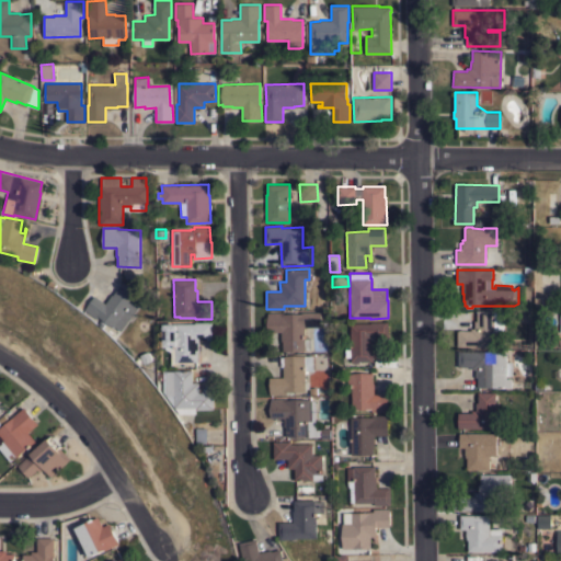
[(105,304),(112,295),(113,295),(118,287),(140,304),(119,332),(99,317),(96,319),(84,310),(94,296),(105,304)]
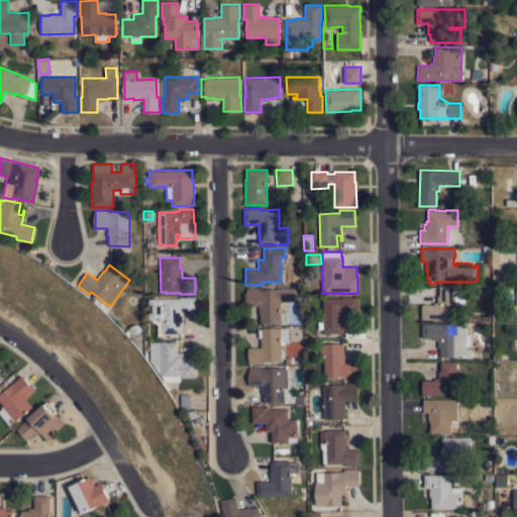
[(493,281),(492,273),(500,273),(500,281),(493,281)]
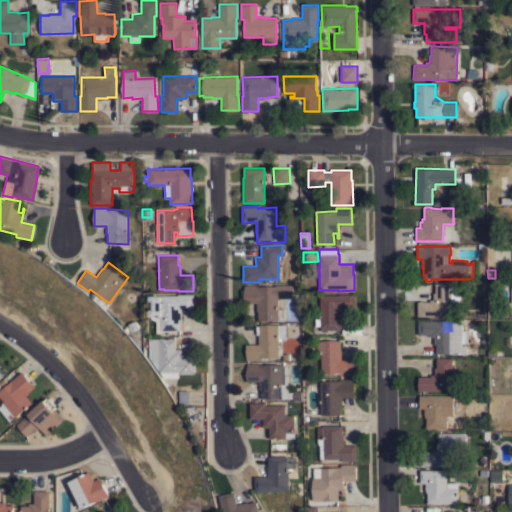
[(460,284),(460,301),(451,301),(451,317),(417,316),(417,302),(430,302),(430,300),(433,300),(433,293),(435,293),(435,283),(460,284)]
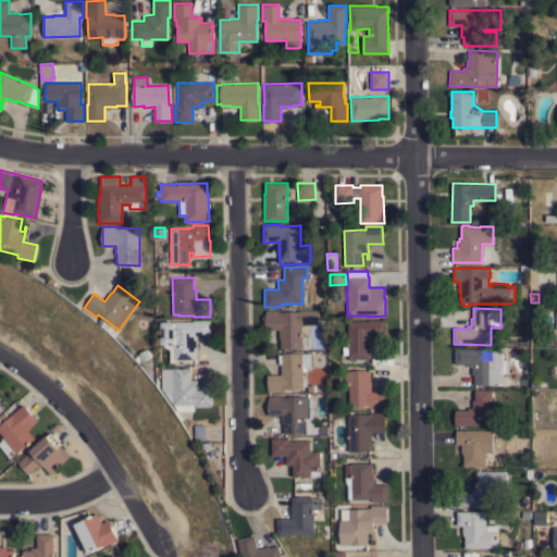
[(281,310),(281,312),(297,311),(297,310),(318,310),(318,324),(301,324),(302,336),(307,336),(308,347),(302,347),(302,348),(281,348),(281,338),(279,338),(279,330),(265,330),(265,310),(281,310)]
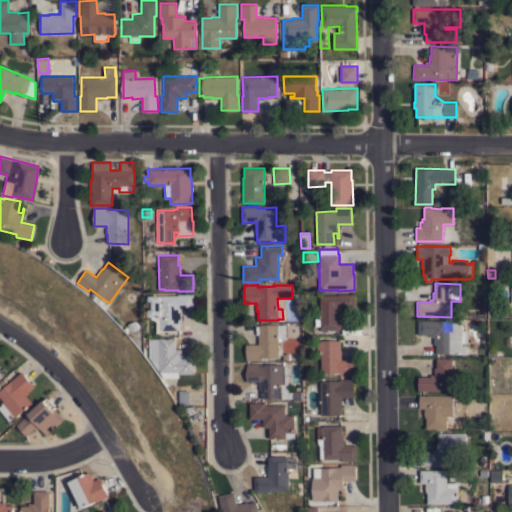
[(193,310),(180,310),(181,320),(179,320),(180,330),(159,330),(156,334),(156,321),(150,319),(150,317),(149,317),(149,296),(177,295),(193,294),(193,310)]
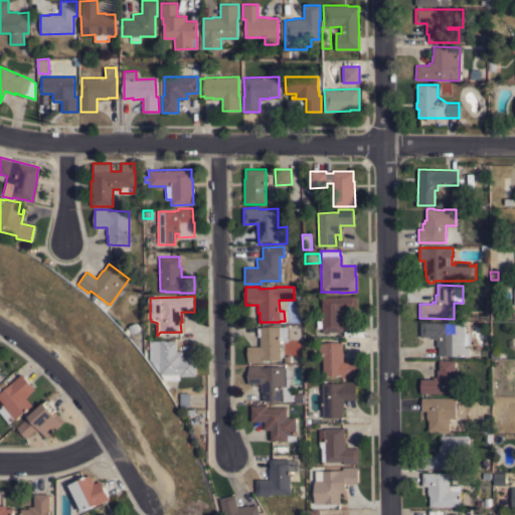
[(356,312),(343,312),(343,322),(342,322),(342,332),(330,332),(330,333),(322,333),(322,328),(316,328),(316,320),(322,320),(322,297),(340,297),(340,296),(356,296),(356,312)]
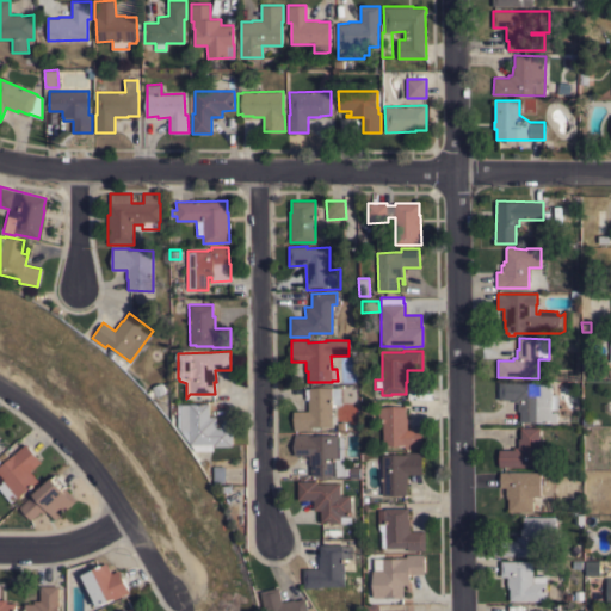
[(152,387),(161,382),(165,392),(155,395),(152,387)]
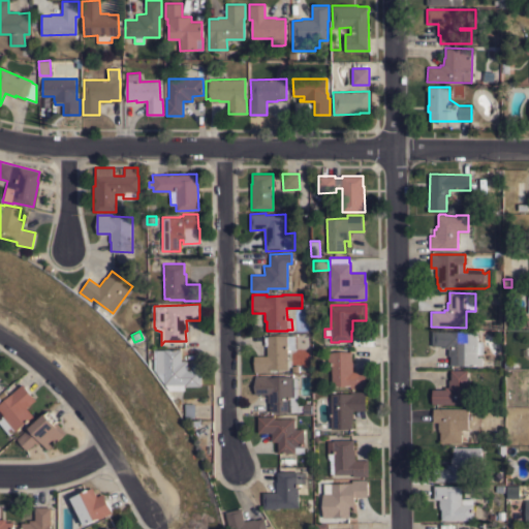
[(477,332),(477,341),(483,341),(483,354),(477,354),(477,356),(481,356),(481,366),(449,366),(449,355),(447,355),(447,348),(444,348),(444,346),(432,346),(432,332),(477,332)]
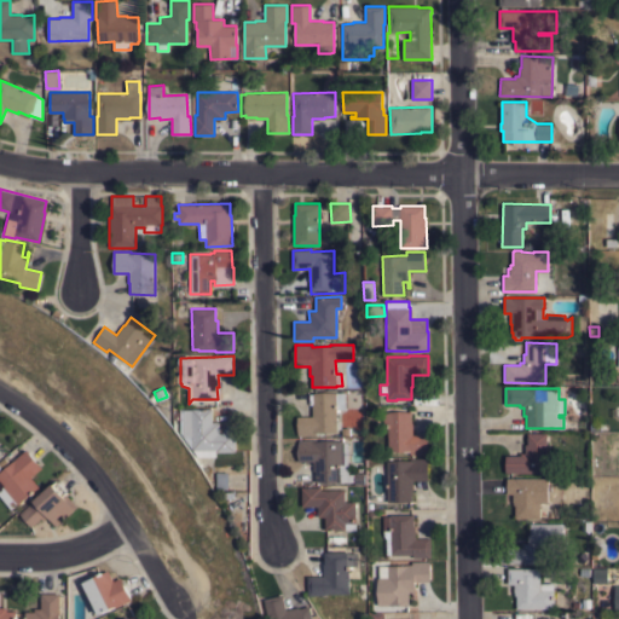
[(323,432),(323,434),(316,434),(316,435),(298,435),(296,416),(312,416),(312,404),(310,404),(310,393),(313,393),(345,392),(345,409),(336,409),(336,421),(340,421),(341,428),(336,428),(336,431),(323,432)]
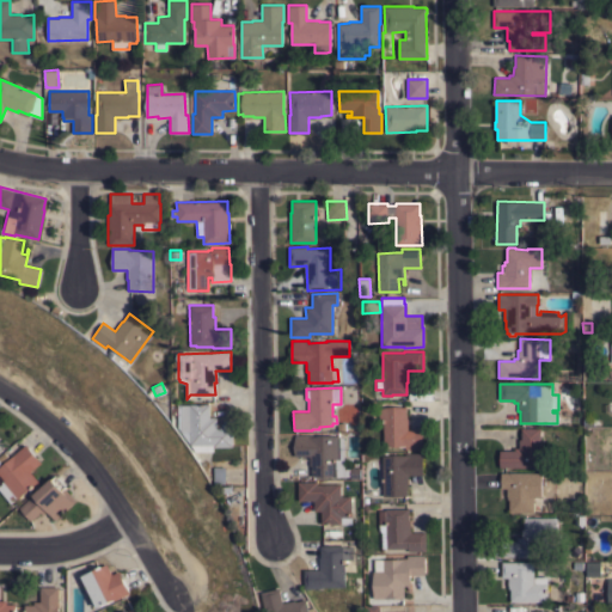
[(209,417),(216,416),(216,428),(232,427),(232,446),(213,447),(214,451),(195,451),(178,427),(178,404),(190,404),(209,404),(209,417)]
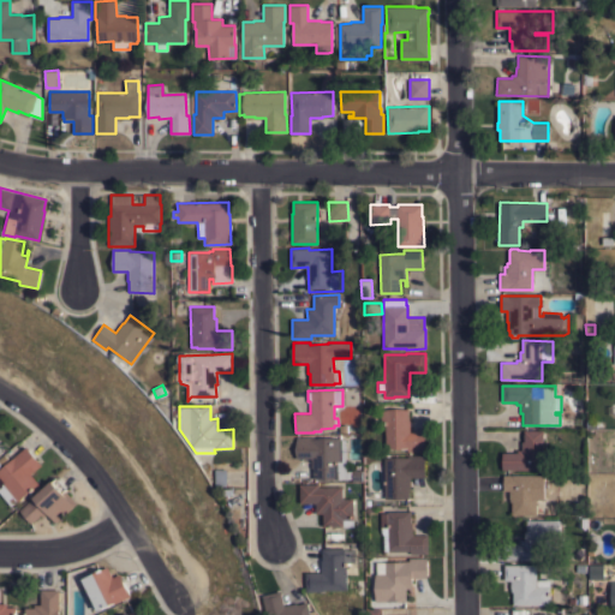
[(424,431),(425,452),(407,452),(406,447),(386,448),(384,421),(381,421),(381,410),(396,408),(408,408),(408,421),(410,421),(410,431),(424,431)]
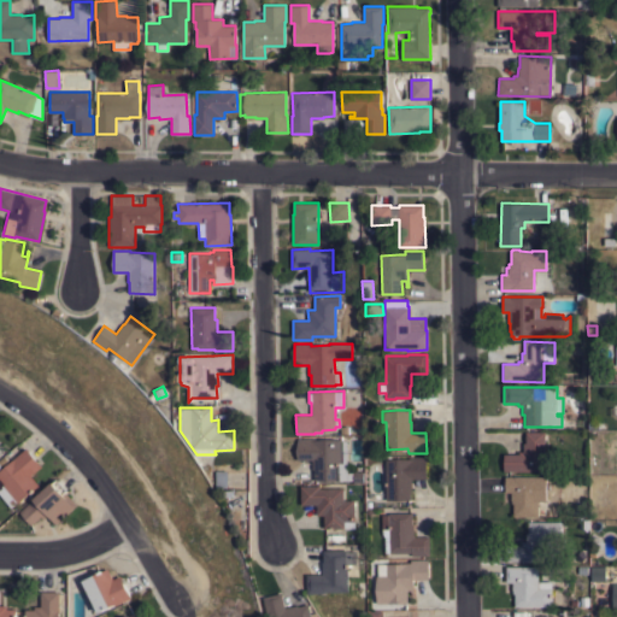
[(545,471),(504,471),(504,453),(519,453),(519,451),(523,451),(524,442),(526,442),(526,430),(545,432),(545,471)]
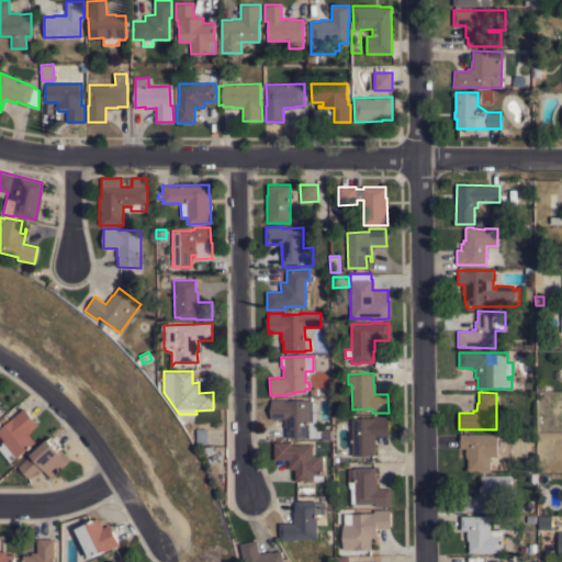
[(316,437),(287,437),(285,427),(284,427),(284,418),(271,418),(270,400),(287,398),(287,400),(311,400),(311,401),(316,401),(316,437)]
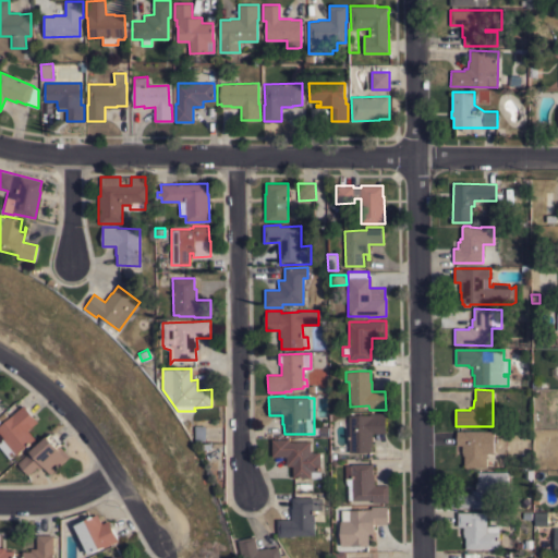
[(37,422),(27,429),(35,438),(16,455),(15,453),(14,455),(11,450),(7,453),(0,445),(0,440),(2,438),(0,435),(0,424),(23,404),(37,422)]
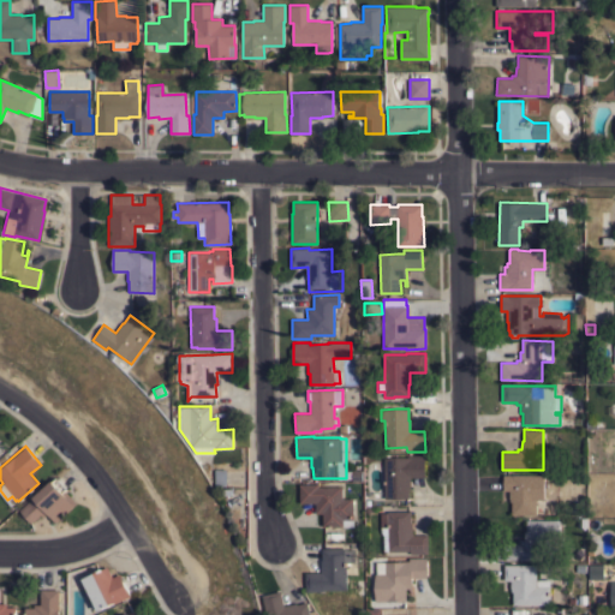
[(384,457),(405,457),(405,455),(424,455),(425,477),(411,477),(411,487),(408,487),(410,497),(384,499),(384,457)]
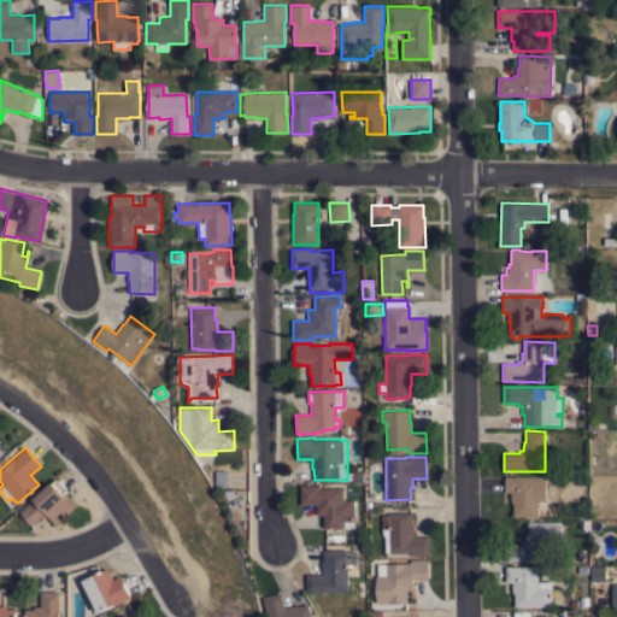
[(228,487),(216,487),(216,470),(227,470),(228,487)]
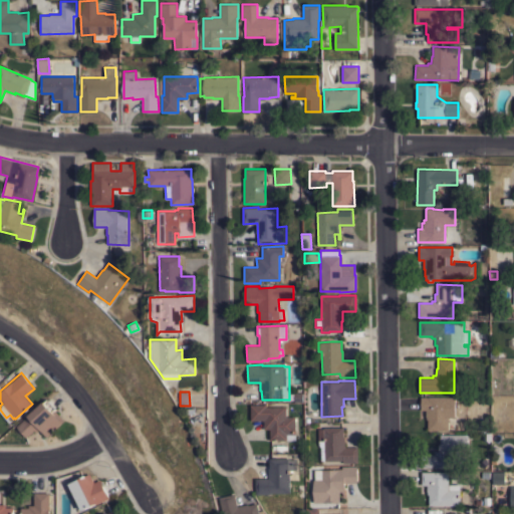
[(455,397),(455,417),(448,417),(448,430),(428,430),(428,419),(427,419),(427,417),(426,417),(426,410),(421,410),(421,397),(455,397)]
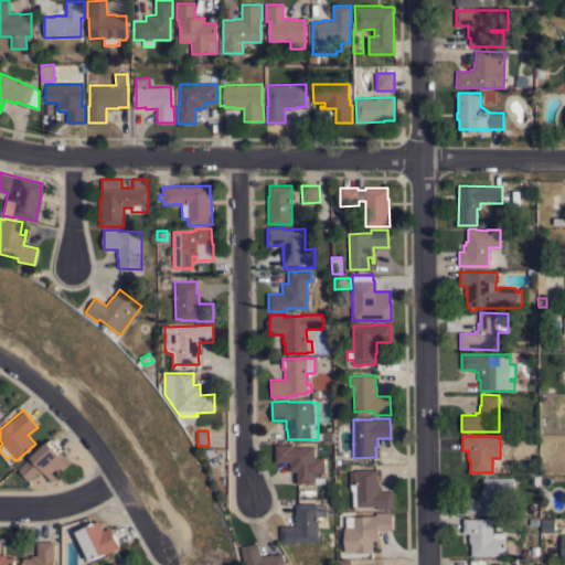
[(49,441),(52,438),(61,448),(60,449),(71,461),(51,480),(46,475),(48,475),(44,471),(40,475),(38,472),(30,480),(18,468),(49,441)]
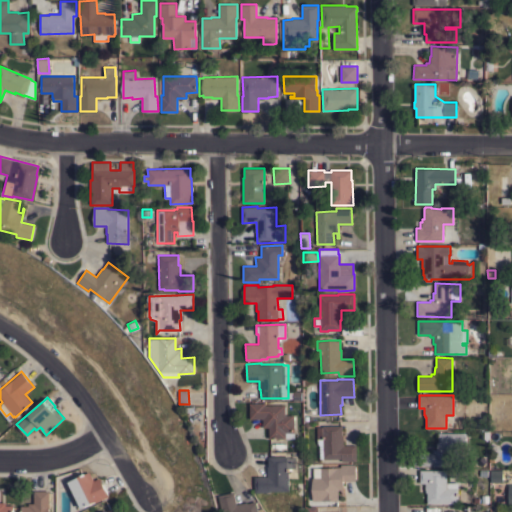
[(285,404),(285,415),(294,415),(294,438),(269,438),(269,427),(263,427),(263,418),(250,418),(250,403),(265,402),(265,405),(285,404)]
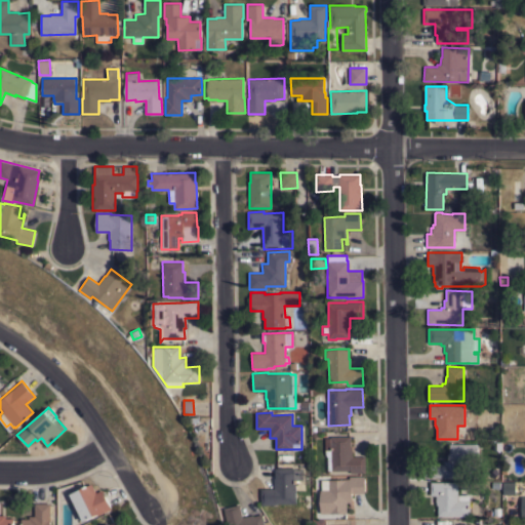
[(351,436),(351,446),(352,446),(352,456),(365,456),(365,473),(351,473),(351,471),(327,471),(327,456),(325,454),(325,438),(331,438),(331,436),(351,436)]
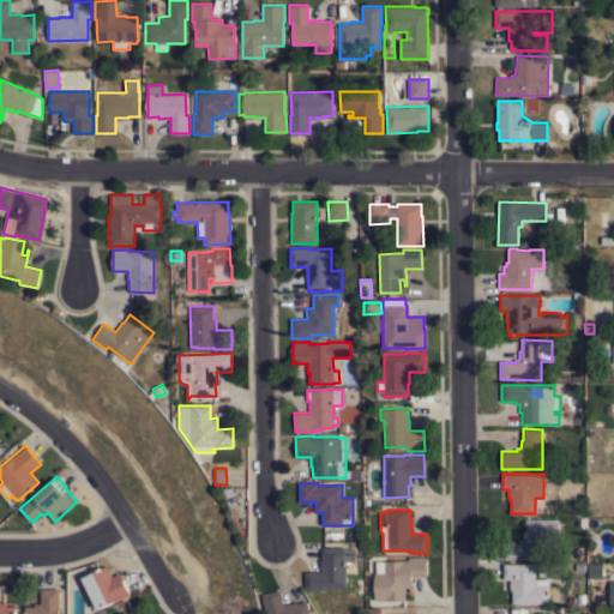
[(503,558),(503,542),(519,542),(519,539),(523,539),(524,530),(525,530),(525,519),(559,519),(559,542),(545,542),(545,559),(503,558)]
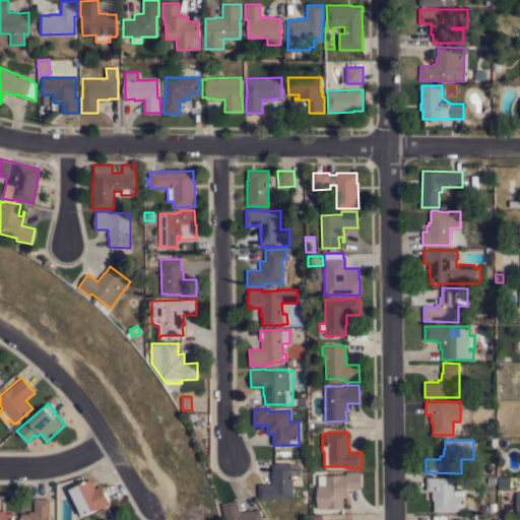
[(274,499),(274,500),(259,500),(259,483),(271,483),(271,473),(272,473),(272,463),(293,463),(293,464),(300,464),(300,474),(293,475),(294,498),(274,499)]
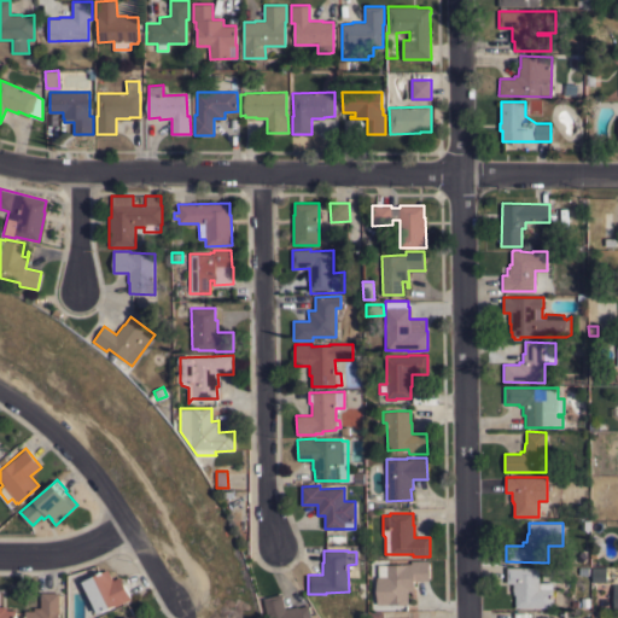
[(378,604),(377,576),(380,576),(379,565),(388,565),(388,564),(403,564),(403,563),(410,563),(410,560),(429,560),(430,581),(414,581),(414,596),(412,596),(412,590),(408,590),(408,604),(378,604)]
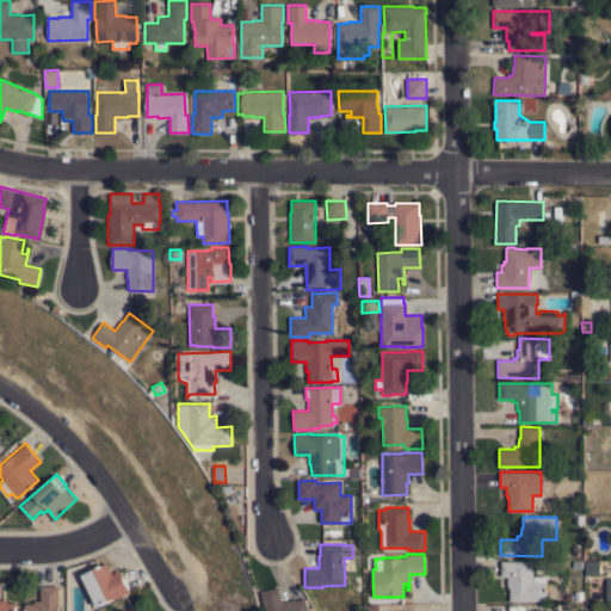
[(585,575),(585,561),(600,560),(600,575),(585,575)]
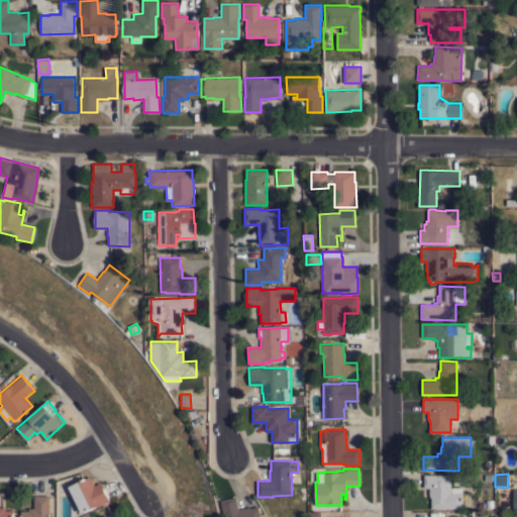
[(450,475),(450,476),(452,476),(452,479),(450,479),(450,487),(462,487),(461,508),(431,508),(431,497),(430,497),(430,494),(429,494),(429,488),(424,488),(424,475),(450,475)]
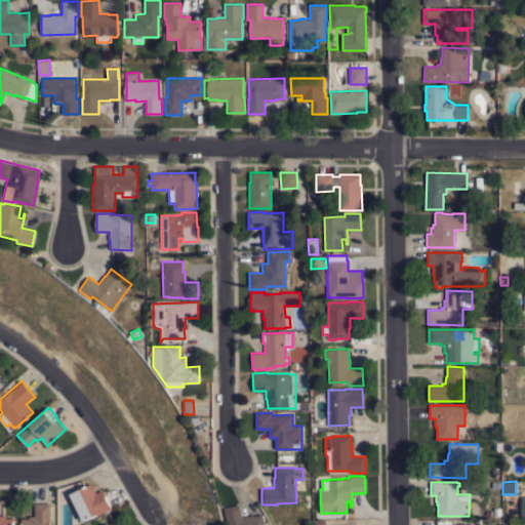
[(112,509),(97,515),(97,514),(84,520),(82,518),(79,519),(66,491),(81,483),(83,487),(91,483),(96,492),(103,489),(112,509)]
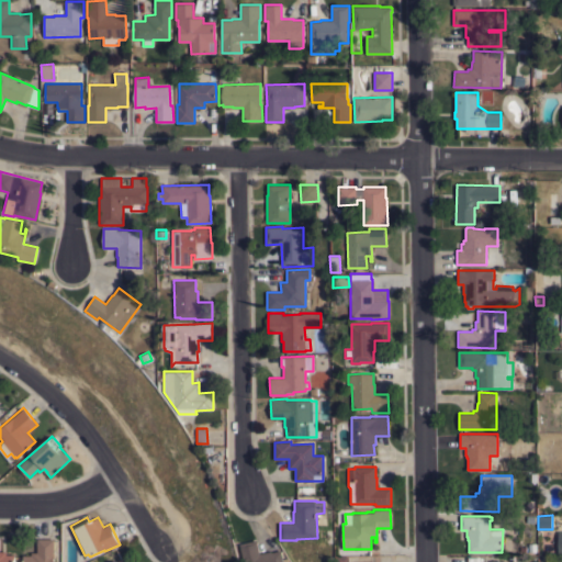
[(23,561),(23,554),(31,554),(31,552),(37,552),(37,538),(54,538),(54,555),(53,561),(23,561)]
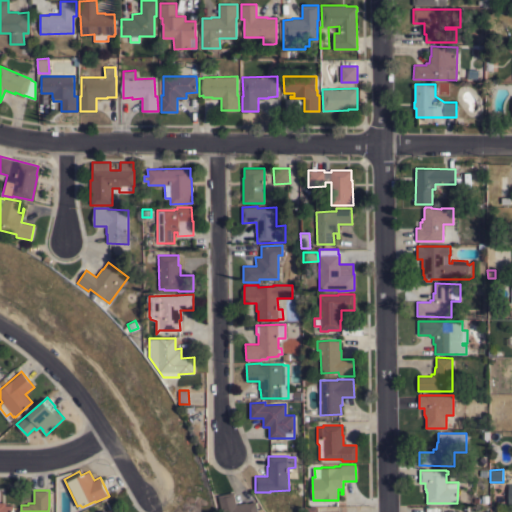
[(263,511),(224,511),(224,509),(221,509),(218,495),(234,492),(236,504),(246,502),(247,503),(256,501),(258,509),(262,508),(263,510),(263,511)]
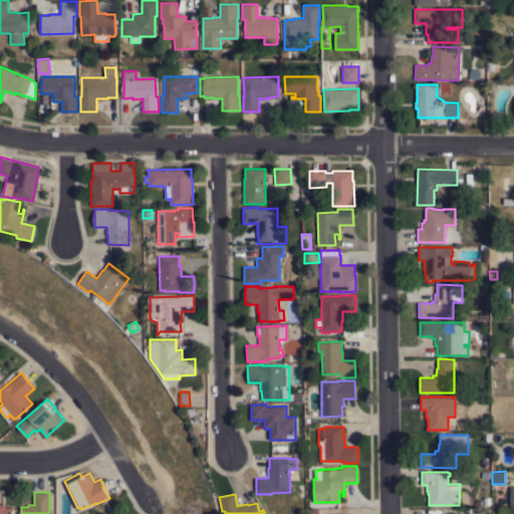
[(0,513),(0,504),(5,504),(5,507),(13,507),(13,513),(0,513)]
